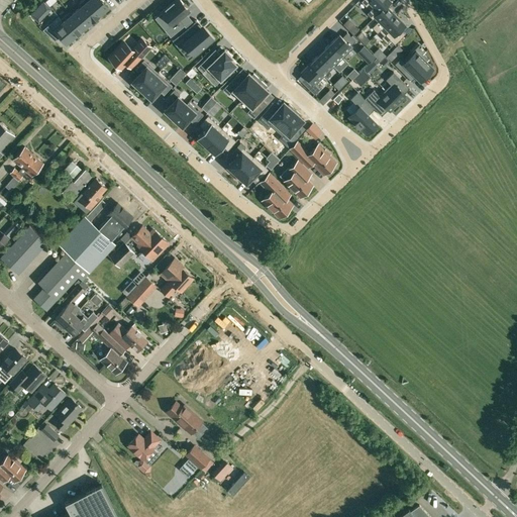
[(82,0),(77,5),(79,7),(91,21),(100,13),(88,0),(82,0)]
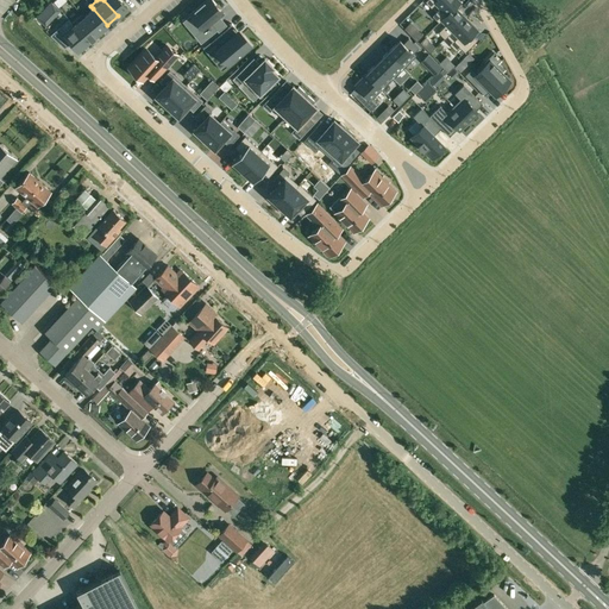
[(104,0),(118,16),(127,7),(120,0),(104,0)]
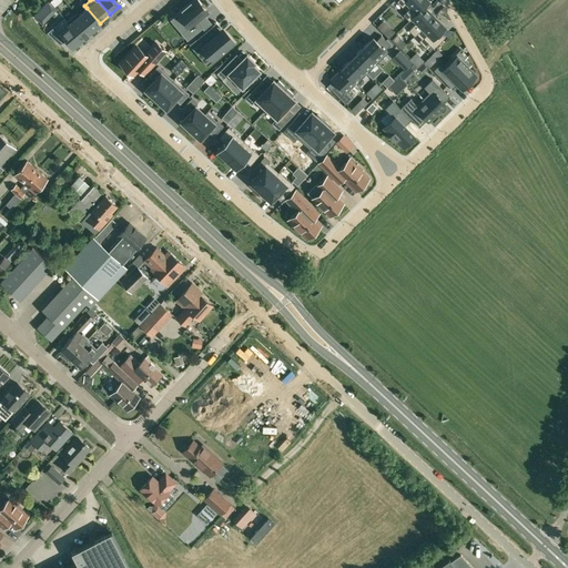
[(198,0),(191,0),(176,12),(189,27),(181,32),(186,40),(203,27),(198,20),(208,11),(198,0)]
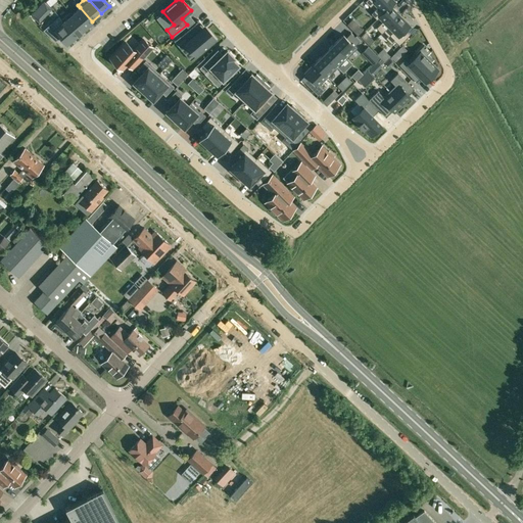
[(394,1),(395,1),(393,0),(366,0),(365,1),(370,6),(374,3),(377,6),(371,13),(377,19),(379,17),(394,1)]
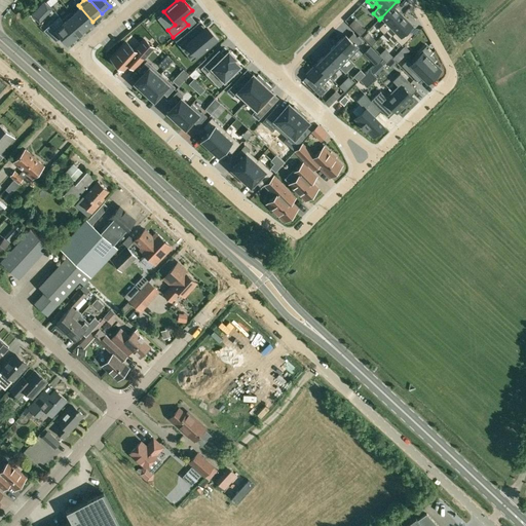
[(378,28),(384,33),(386,31),(402,15),(395,8),(399,3),(397,1),(381,17),(384,21),(378,28)]
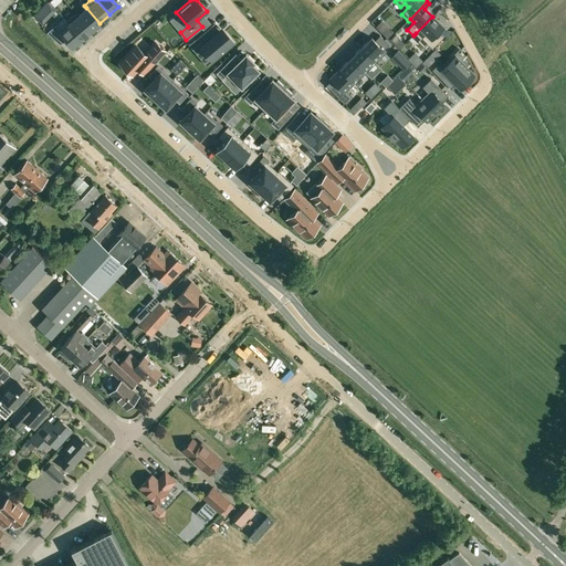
[(86,8),(79,16),(91,30),(100,23),(86,8)]
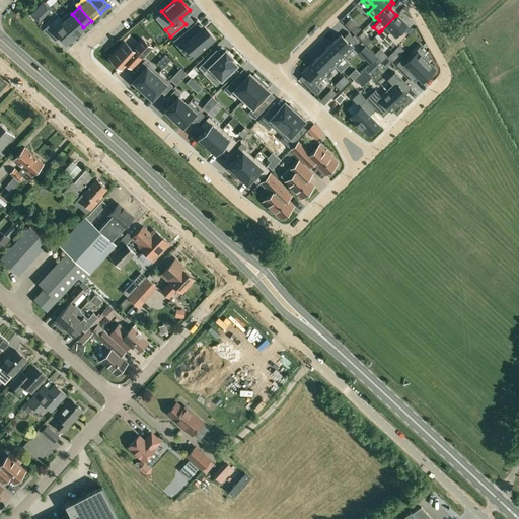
[(40,19),(45,14),(39,9),(33,14),(40,19)]
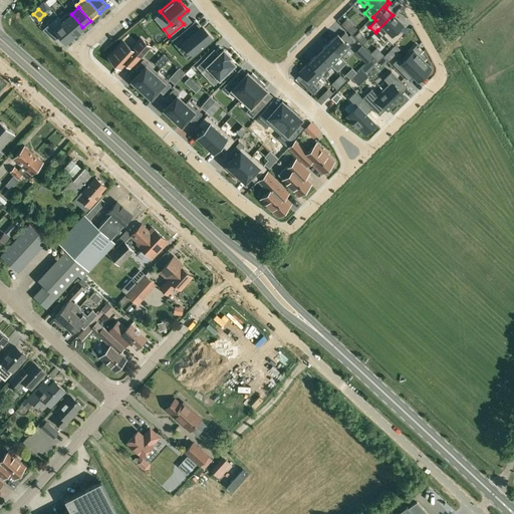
[(69,11),(60,19),(62,21),(73,35),(82,27),(71,14),(69,11)]
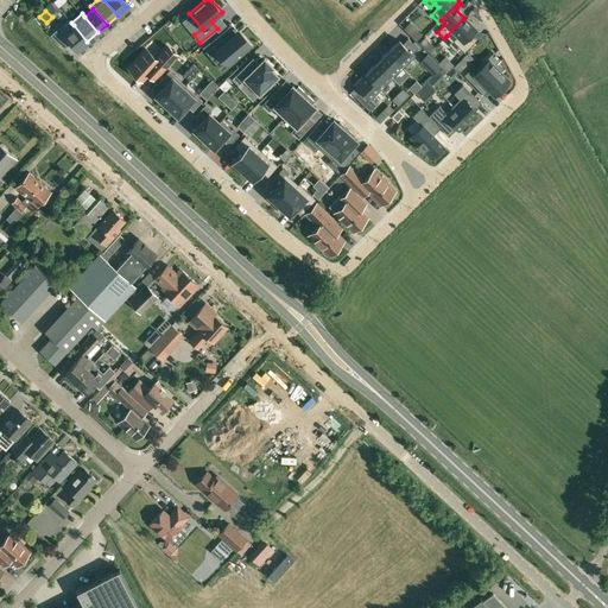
[(451,40),(448,43),(455,50),(458,46),(464,52),(476,39),(472,35),(476,30),(464,18),(447,36),(451,40)]
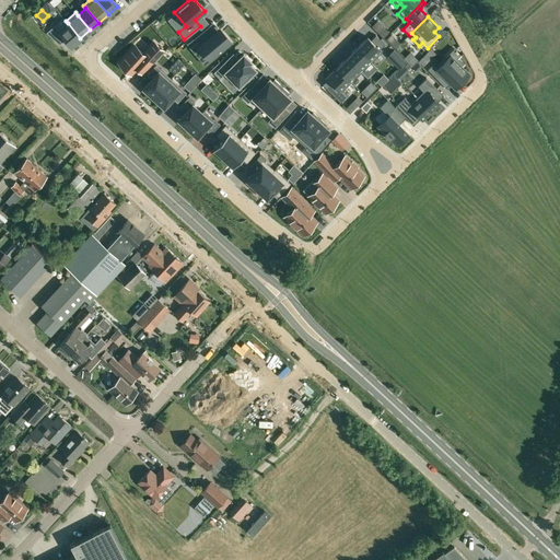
[(54,24),(46,32),(59,44),(65,38),(71,46),(80,38),(68,23),(59,31),(54,24)]
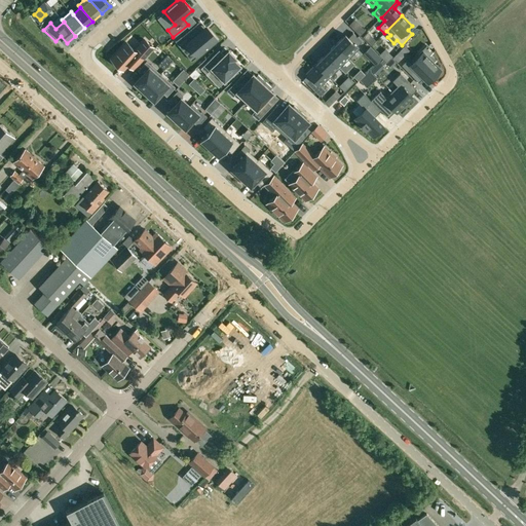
[(196,23),(181,36),(197,54),(217,39),(210,32),(209,33),(203,28),(201,29),(196,23)]
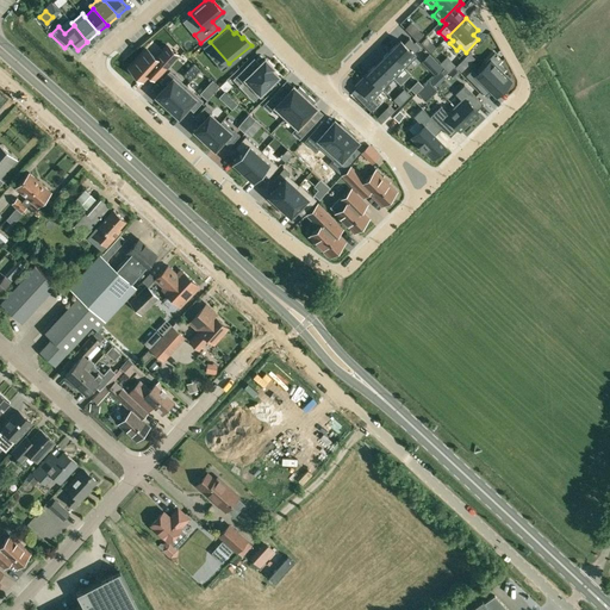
[(417,30),(411,36),(417,41),(423,35),(417,30)]
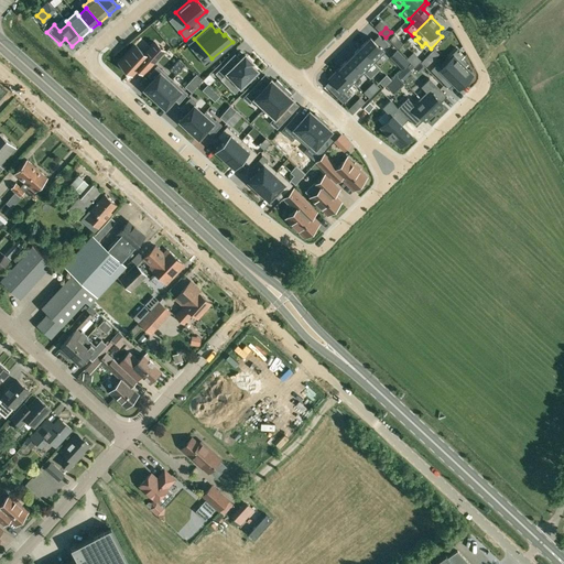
[(370,36),(359,47),(375,62),(384,52),(382,50),(388,44),(378,34),(373,40),(370,36)]
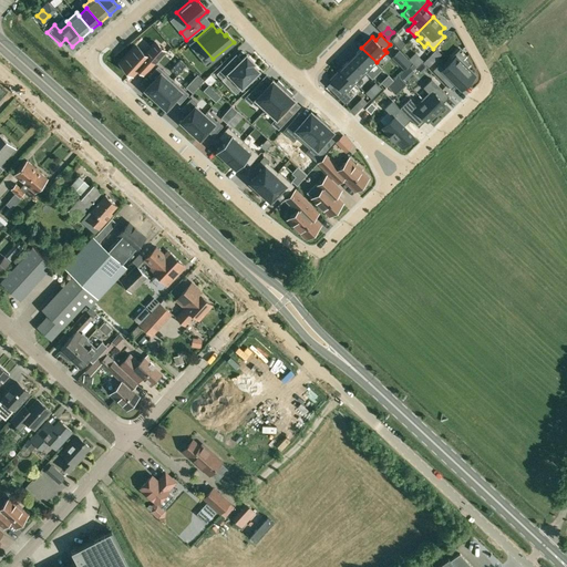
[(136,45),(120,63),(132,74),(138,69),(144,73),(165,50),(156,42),(145,53),(136,45)]
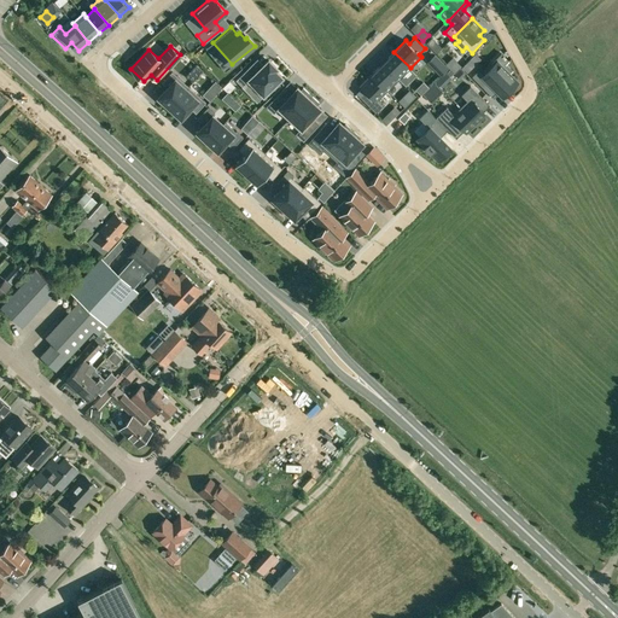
[(394,52),(383,63),(398,79),(410,68),(394,52)]
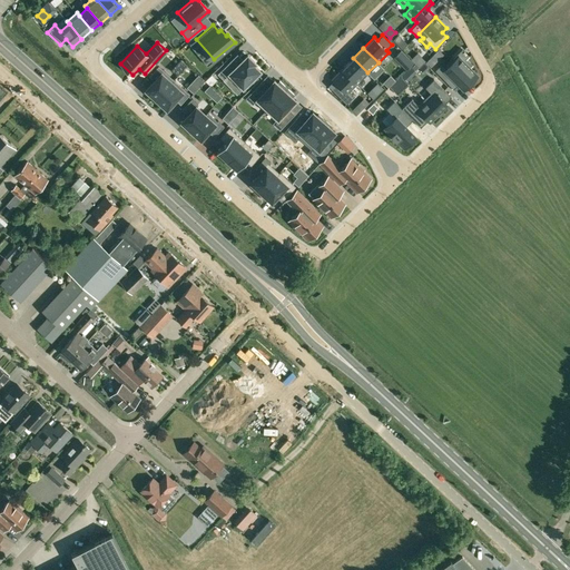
[(231,60),(217,72),(223,79),(229,74),(243,87),(259,70),(254,64),(255,62),(247,55),(236,66),(231,60)]
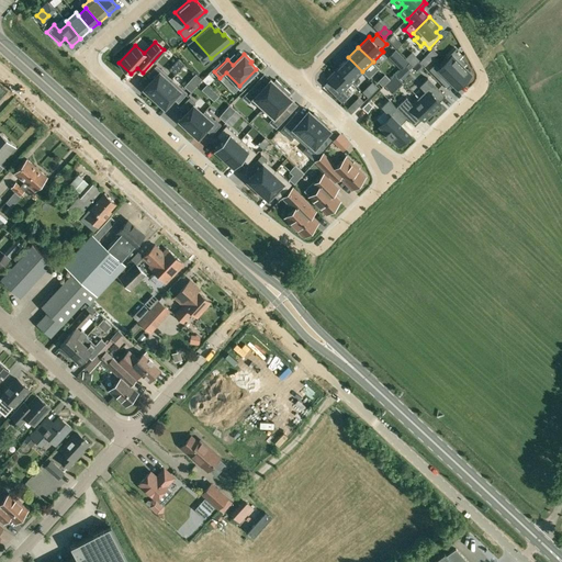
[(435,63),(428,69),(447,87),(452,82),(457,87),(470,74),(462,67),(465,64),(459,57),(456,60),(451,55),(449,58),(439,68),(435,63)]
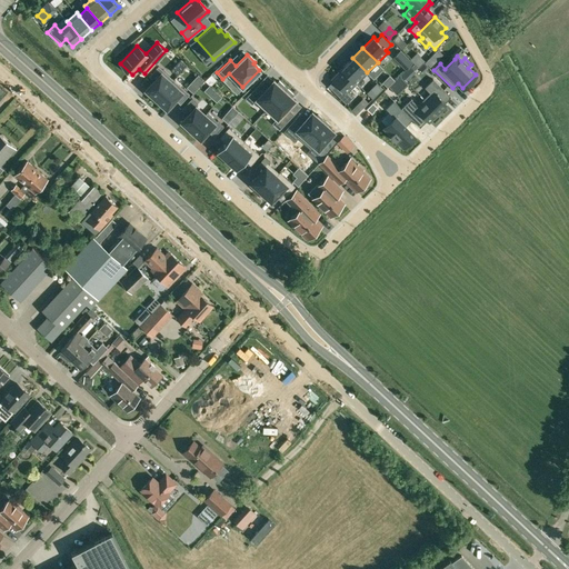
[(352,58),(342,68),(357,83),(367,72),(352,58)]
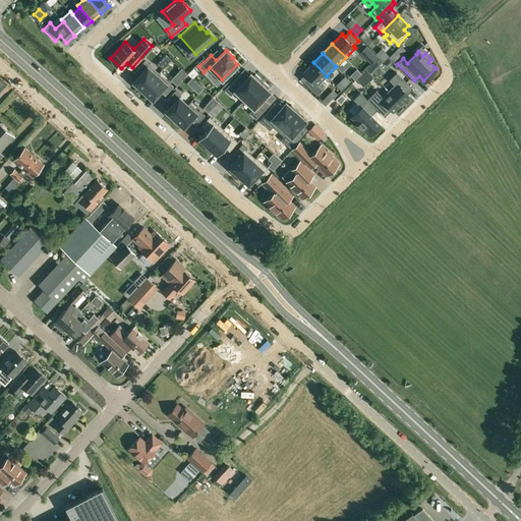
[(140,73),(132,81),(142,91),(159,72),(145,59),(136,68),(140,73)]
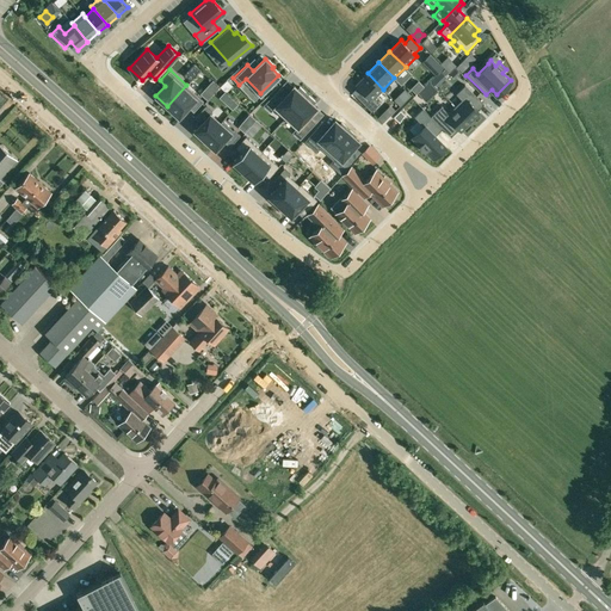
[(359,87),(353,93),(371,111),(380,103),(375,97),(383,90),(368,73),(356,85),(359,87)]
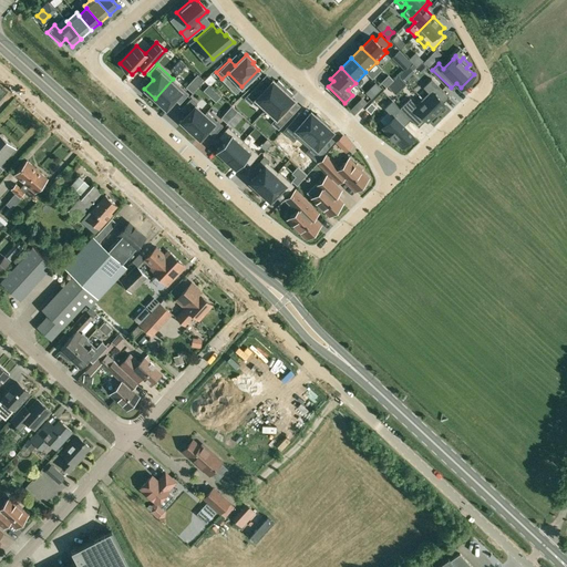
[(173,79),(155,99),(165,109),(174,99),(179,103),(188,93),(173,79)]
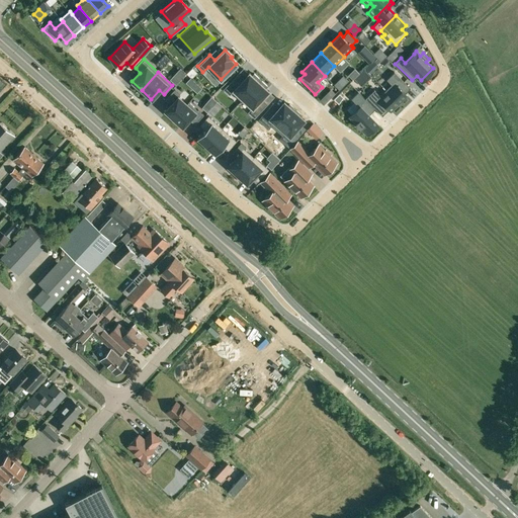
[(236,75),(224,89),(229,94),(233,90),(242,99),(260,79),(254,73),(252,75),(249,72),(241,80),(236,75)]
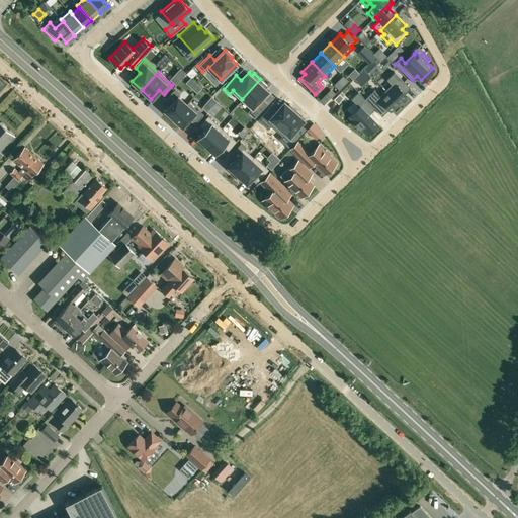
[(391,84),(385,89),(399,102),(407,95),(405,93),(410,88),(394,72),(386,79),(391,84)]
